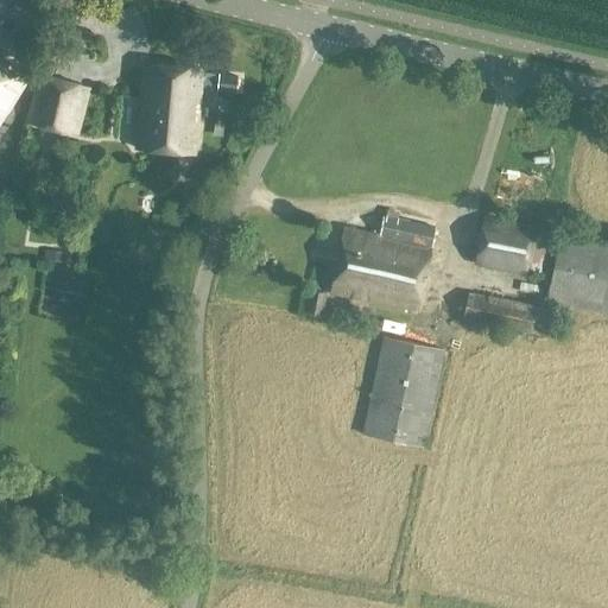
[(195,154),(201,89),(202,75),(202,70),(145,65),(138,150),(195,154)]
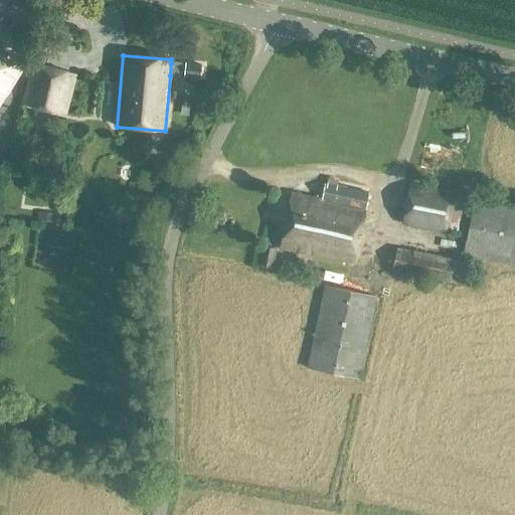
[(0,101),(18,68),(0,57),(0,101)]
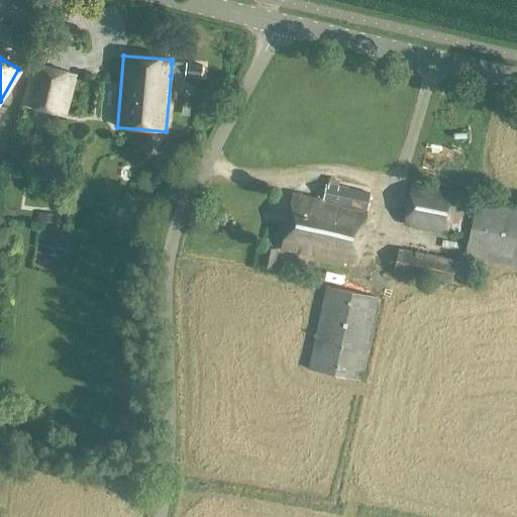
[(33,63),(22,104),(33,107),(33,108),(56,114),(57,113),(68,116),(79,75),(70,73),(70,71),(44,64),(43,65),(33,63)]
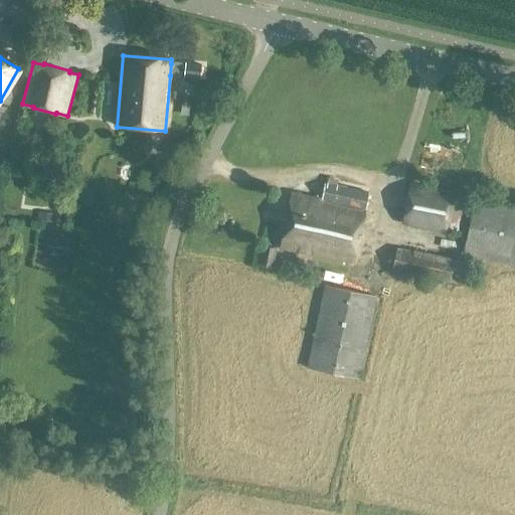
[(200,79),(202,64),(186,63),(186,64),(171,63),(170,75),(184,77),(184,78),(200,79)]
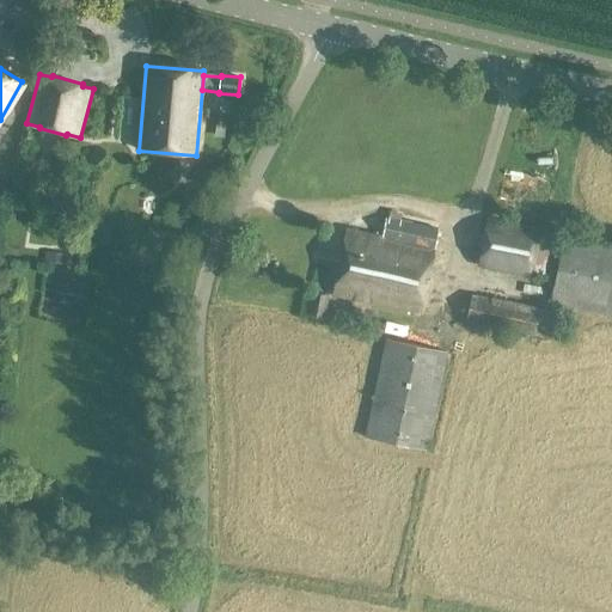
[(489,218),(477,268),(531,280),(542,231),(489,218)]
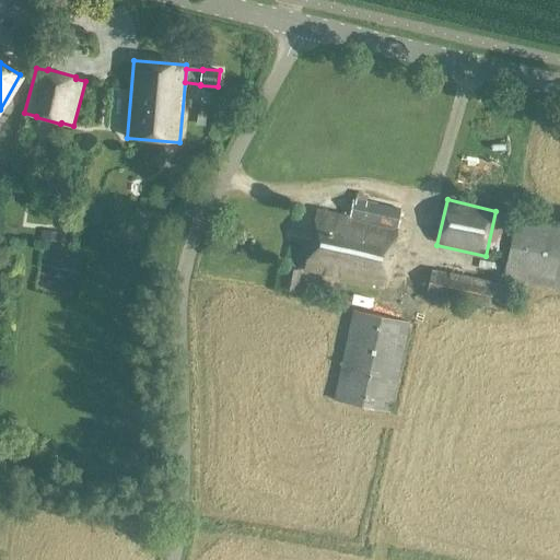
[(350,219),(349,219),(317,213),(306,269),(386,286),(401,209),(353,200),(350,219)]
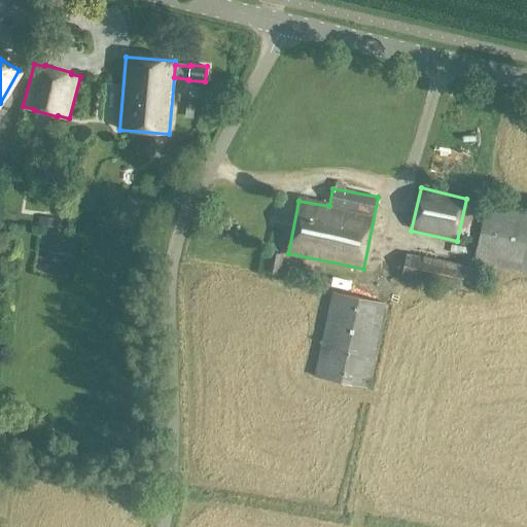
[(526,211),(487,203),(475,260),(526,272),(526,211)]
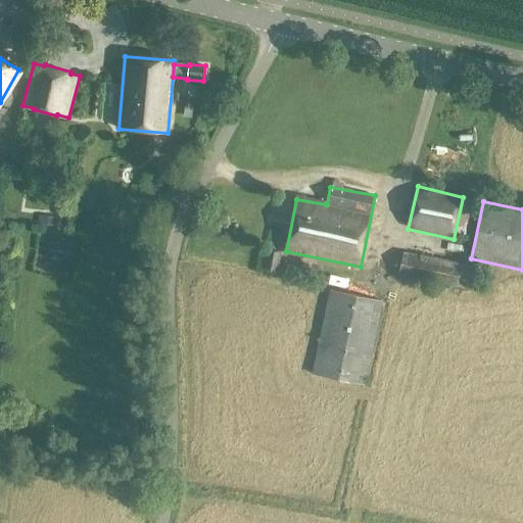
[(268,250),(263,269),(278,273),(282,253),(268,250)]
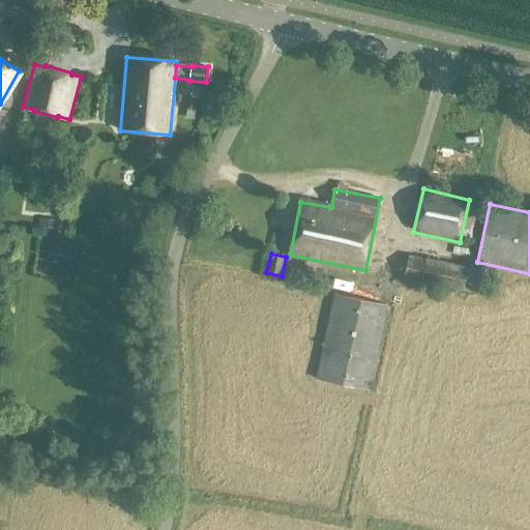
[(404,278),(476,294),(479,282),(481,282),(483,271),(468,268),(469,267),(425,258),(425,259),(409,256),(404,278)]
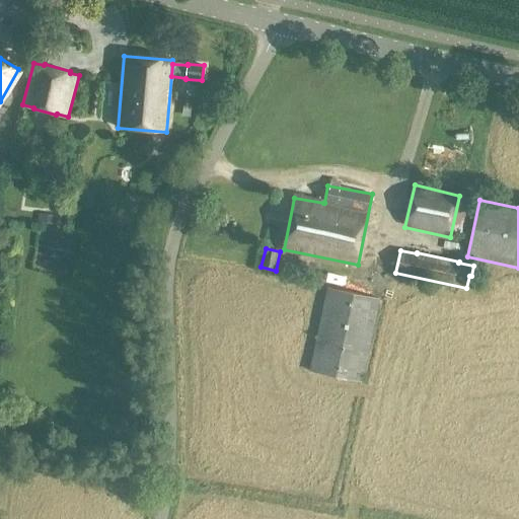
[(309,371),(323,374),(362,383),(380,299),(327,288),(309,371)]
